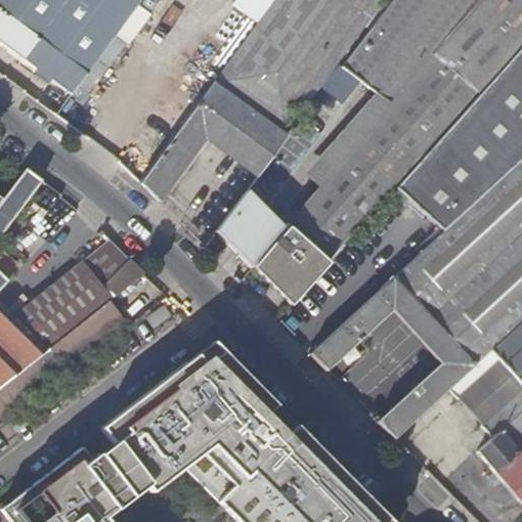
[(0,0),(0,41),(24,58),(39,38),(53,49),(38,70),(35,74),(49,85),(53,81),(73,94),(89,73),(86,71),(137,0),(0,0)]
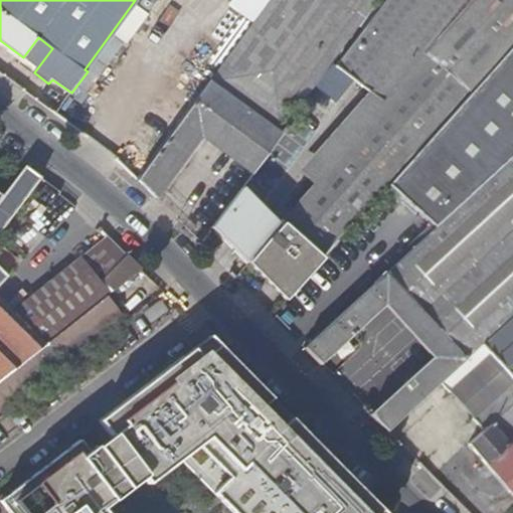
[(270,0),(138,180),(156,198),(202,134),(253,172),(285,132),(282,130),(376,0),(270,0)]
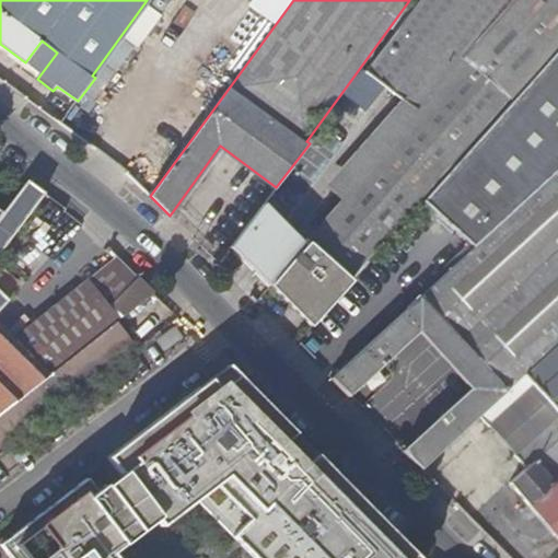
[(313,234),(271,286),(312,326),(352,280),(349,278),(375,247),(508,96),(513,101),(555,55),(557,51),(557,0),(504,0),(461,55),(462,55),(467,60),(421,112),(341,200),(313,234)]
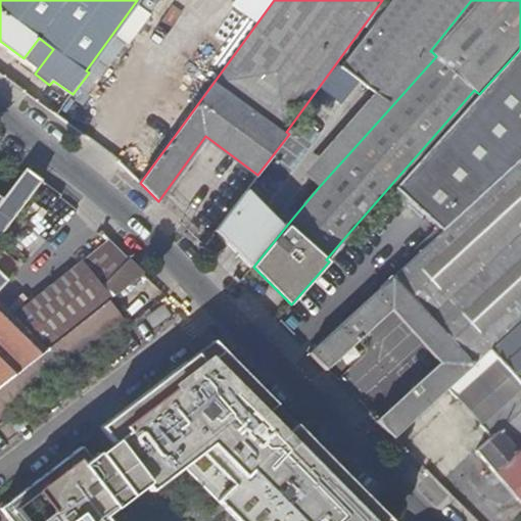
[(391,0),(342,65),(376,91),(389,102),(431,51),(430,51),(471,0),(391,0)]
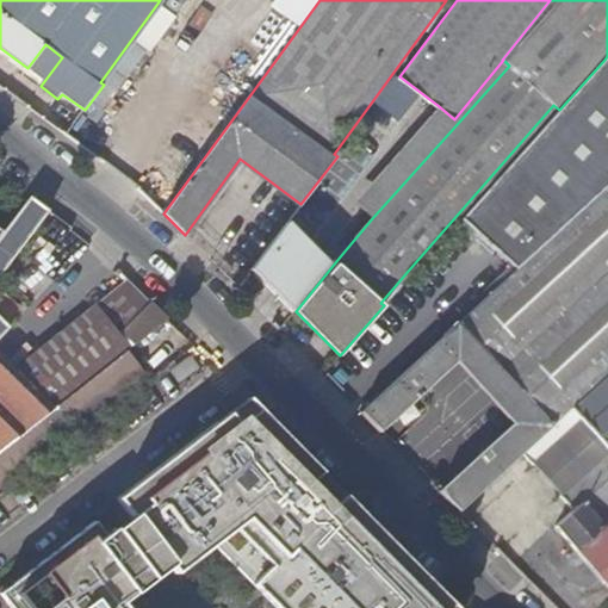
[(45,44),(28,68),(44,81),(62,57),(45,44)]
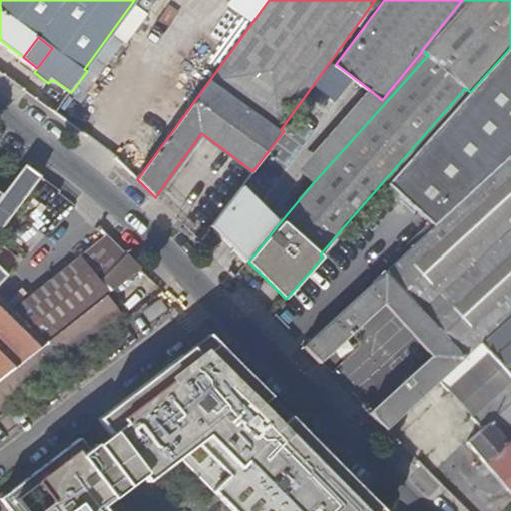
[(510,47),(508,50),(470,92),(388,184),(435,226),(496,169),(496,164),(502,164),(510,155),(510,47)]
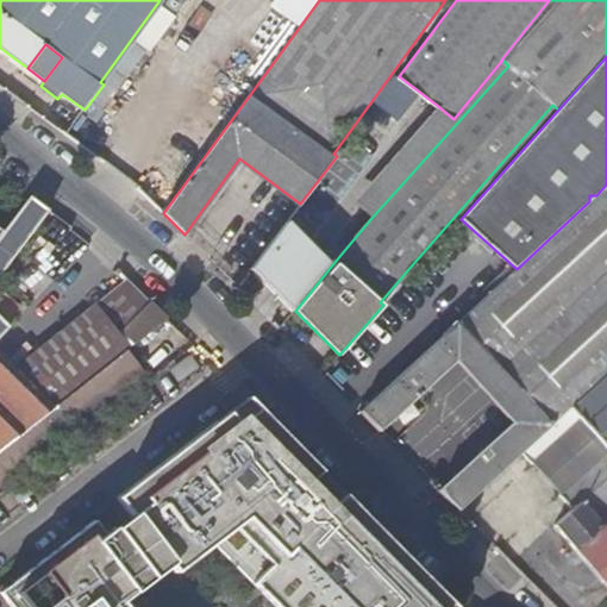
[(502,60),(454,119),(438,106),(355,200),(371,218),(458,121),(508,66),(502,60)]
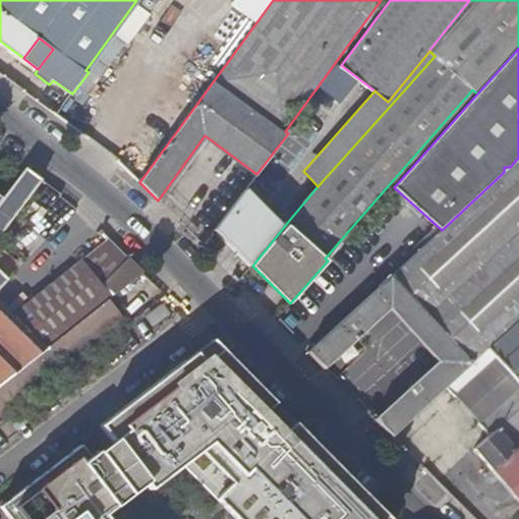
[(336,70),(303,113),(322,126),(353,84),(336,70)]
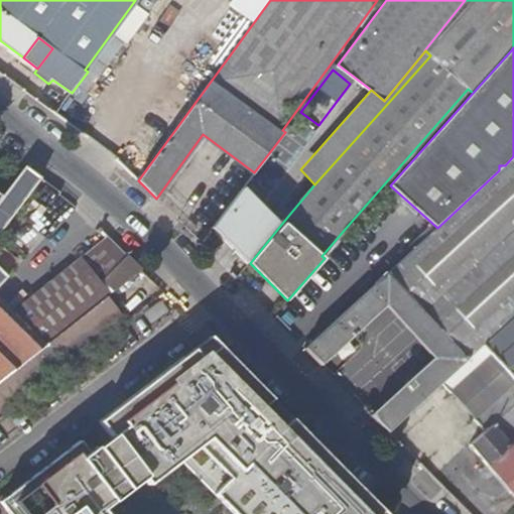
[(513,156),(505,165),(499,170),(437,228),(305,348),(319,362),(351,334),(353,336),(356,333),(354,331),(384,302),(392,311),(412,334),(435,358),(373,415),(388,430),(442,380),(513,315),(513,156)]
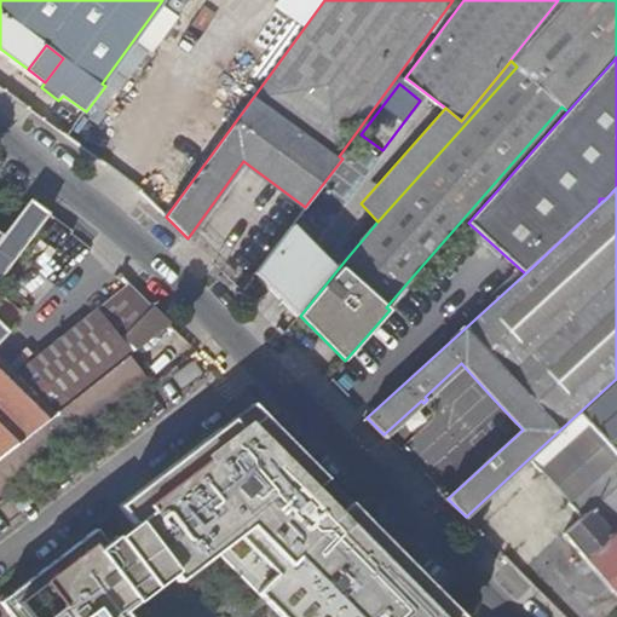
[(0,240),(0,456),(58,413),(17,373),(0,356),(0,342),(12,332),(0,318),(0,281),(52,213),(33,199),(5,234),(0,240)]
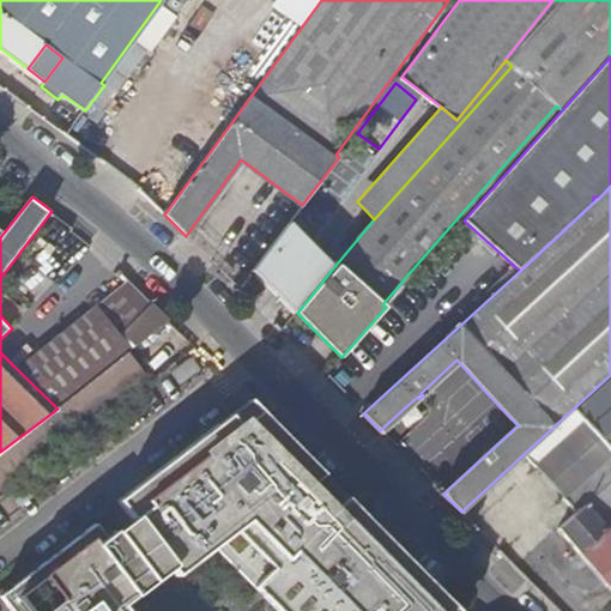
[(324,256),(289,223),(253,270),(297,313),(343,256),(333,247),(324,256)]
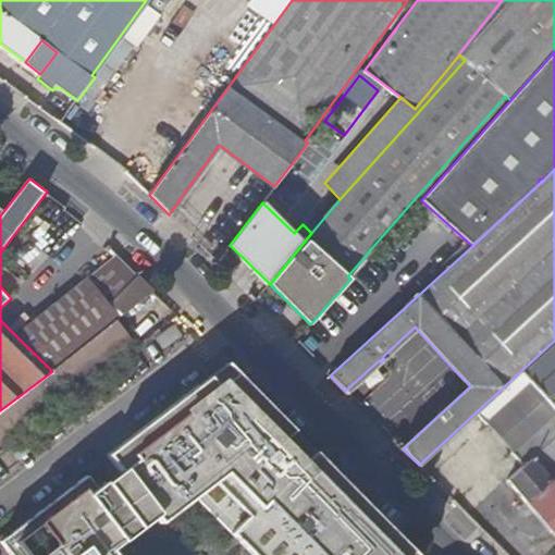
[(347,276),(350,279),(377,250),(373,246),(347,276)]
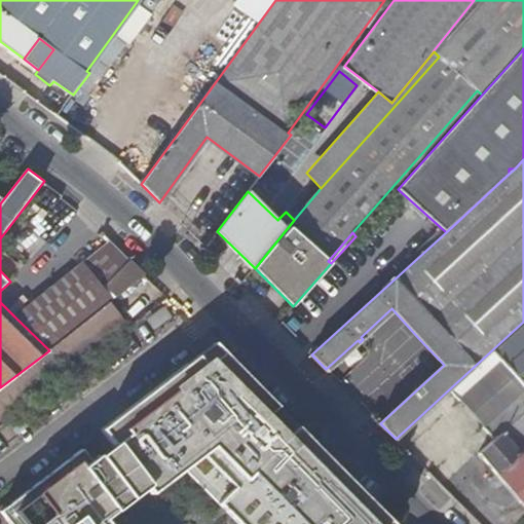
[(132,259),(112,239),(83,262),(105,288),(106,286),(132,259)]
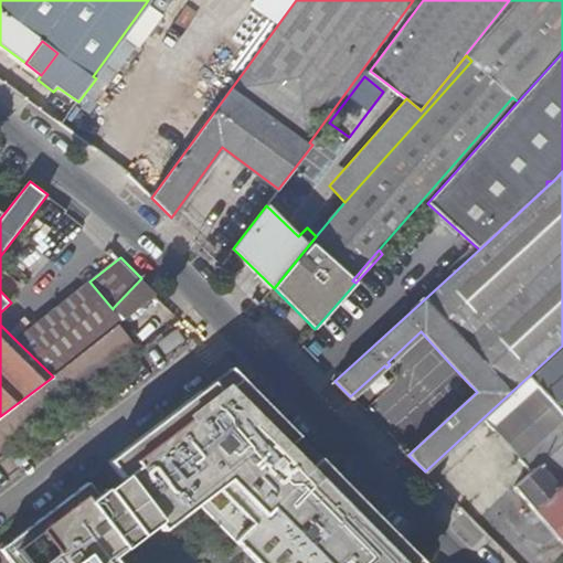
[(157,295),(141,278),(114,307),(113,309),(110,311),(123,321),(157,295)]
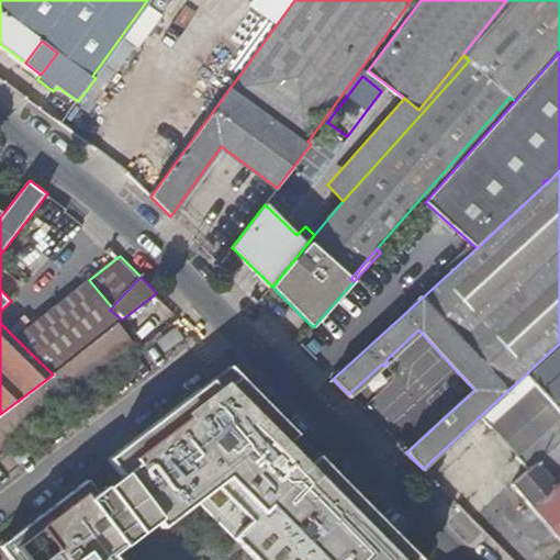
[(89,280),(15,338),(53,374),(113,326),(122,320),(110,310),(112,308),(89,280)]
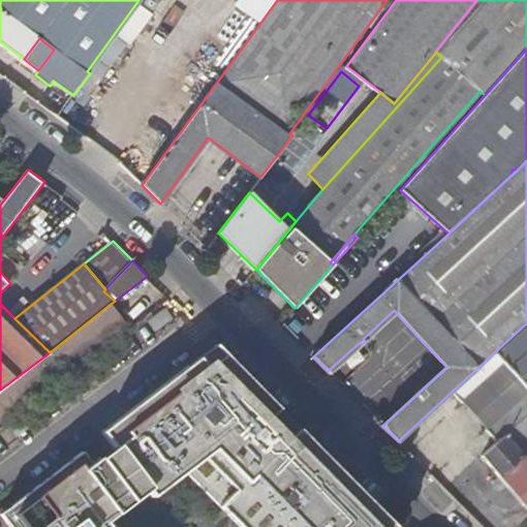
[(50,352),(0,390),(0,424),(125,331),(106,307),(50,352)]
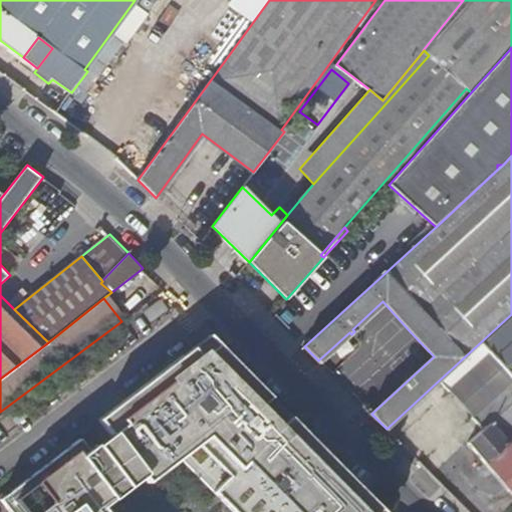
[(511,314),(441,378),(451,390),(492,352),(511,373),(511,380),(474,416),(484,427),(511,401),(511,314)]
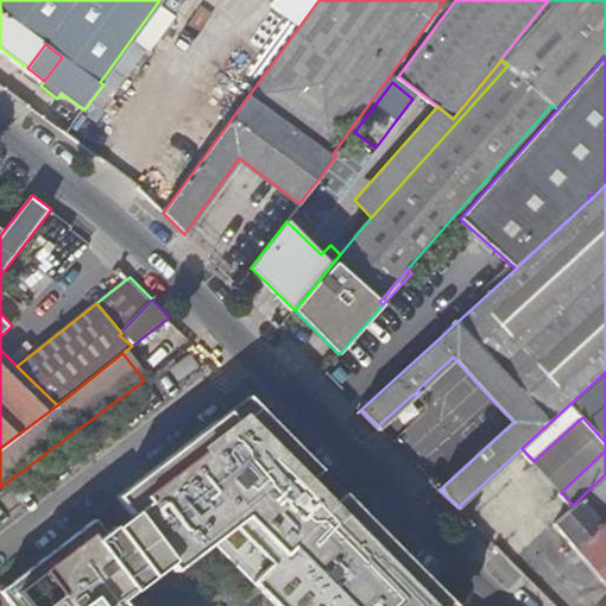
[(454,605),(247,397),(118,497),(175,572),(220,538),(282,605),(454,605)]
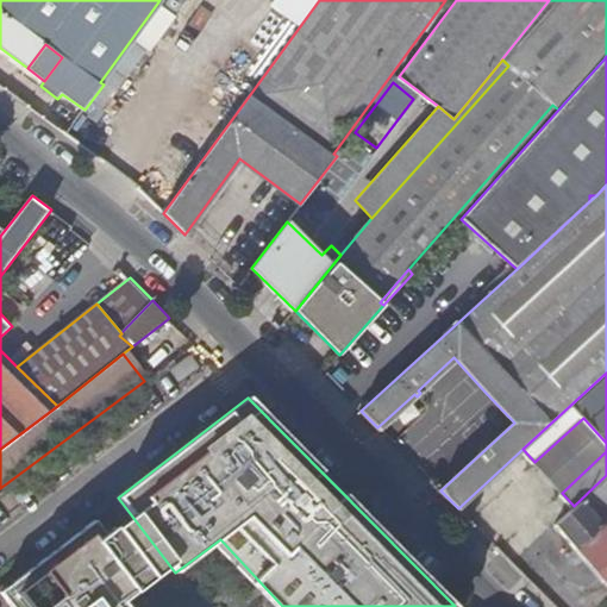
[(606,443),(583,418),(534,462),(562,493),(606,451),(606,443)]
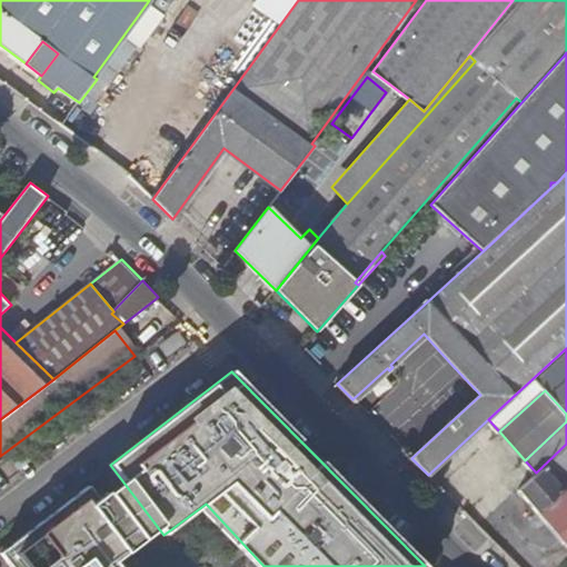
[(566,444),(536,473),(519,488),(543,516),(566,494),(566,444)]
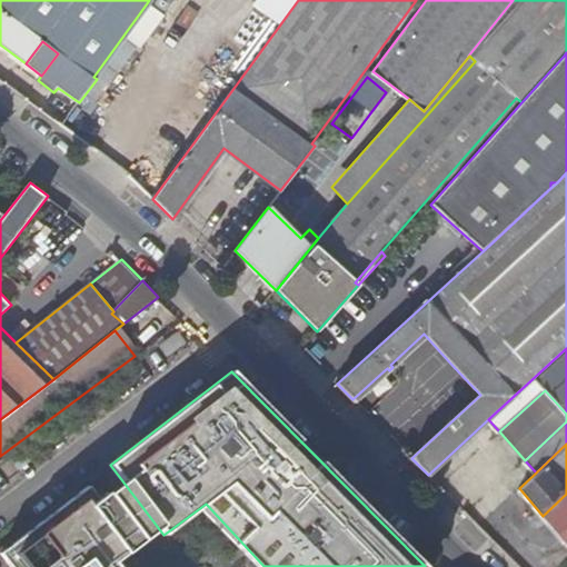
[(9,566),(122,566),(118,560),(146,538),(113,496),(103,504),(92,490),(67,510),(63,507),(1,556),(9,566)]
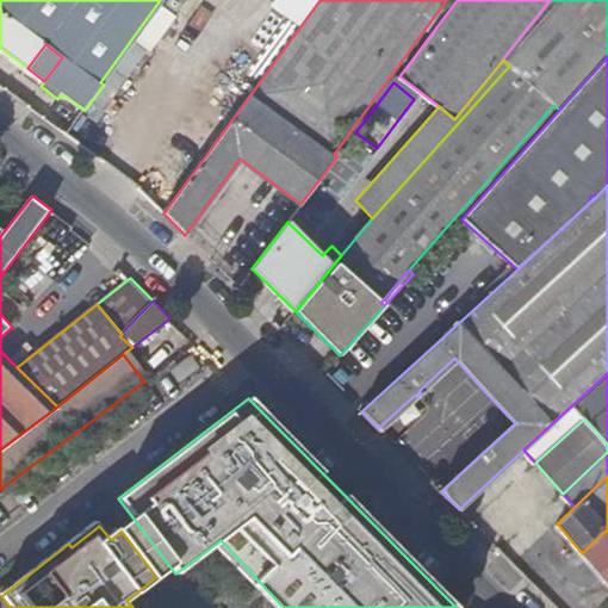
[(607,529),(582,553),(607,583),(607,529)]
